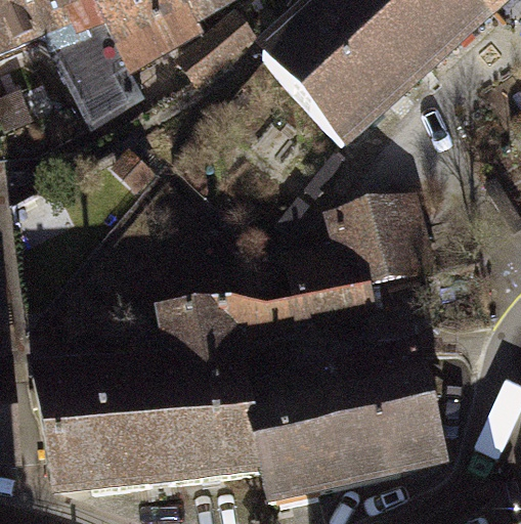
[(115,83),(127,75),(86,0),(0,0),(0,55),(38,40),(55,46),(100,126),(128,108),(115,83)]
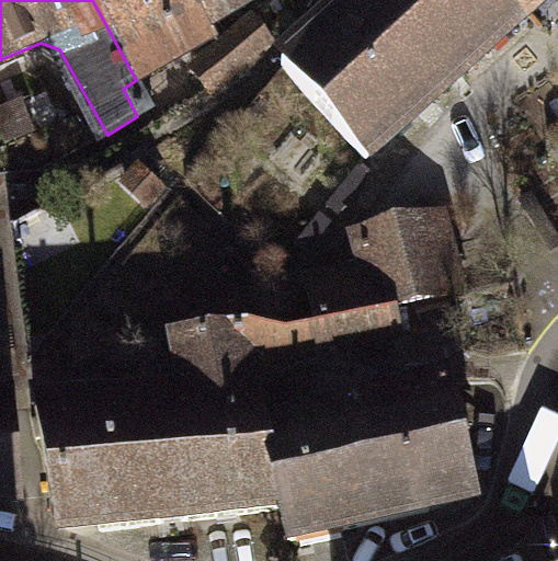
[(205,26),(190,0),(92,0),(136,80),(211,37),(205,26)]
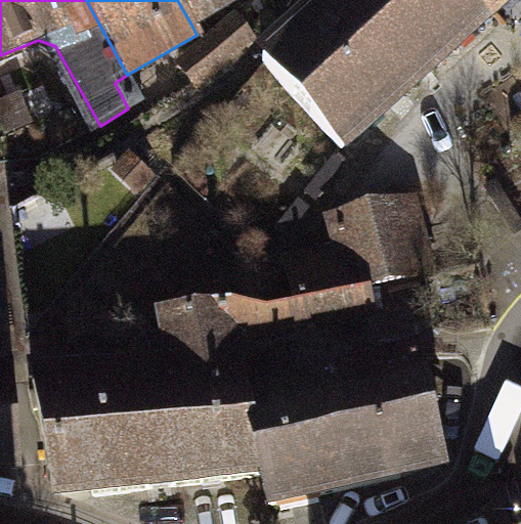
[(177,0),(191,25),(226,2),(224,0),(177,0)]
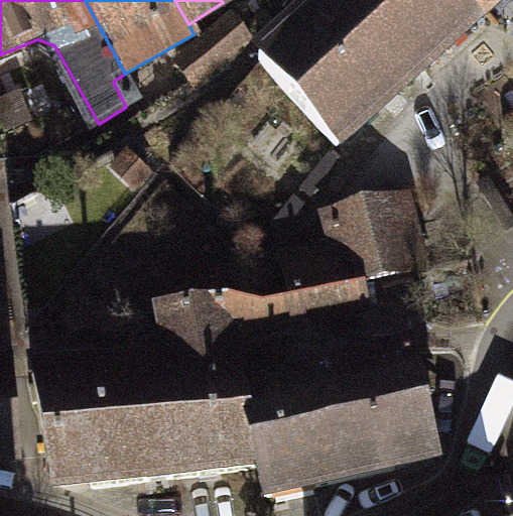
[(403,87),(483,14),(469,0),(328,0),(327,1),(403,87)]
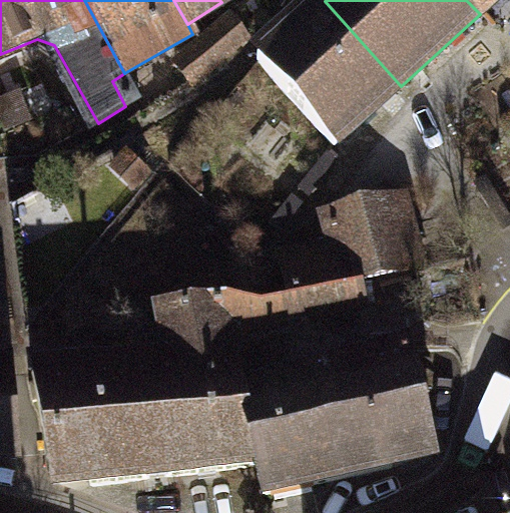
[(466,0),(480,14),(495,0),(466,0)]
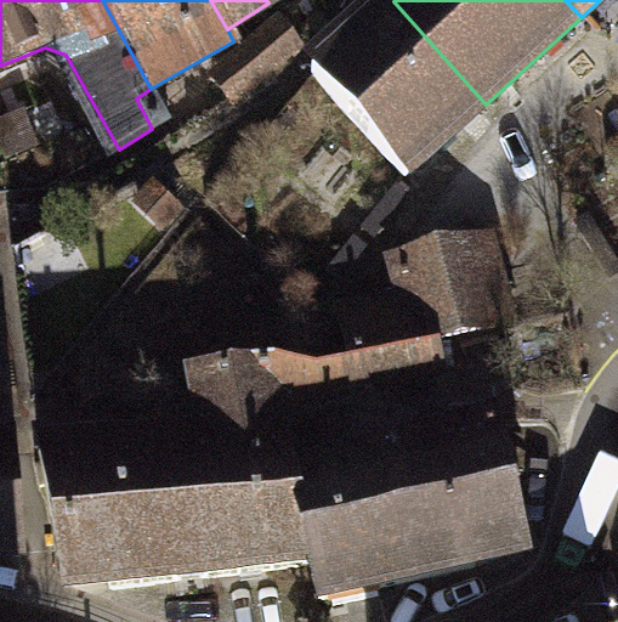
[(404,177),(486,105),(393,1),(311,75),(404,177)]
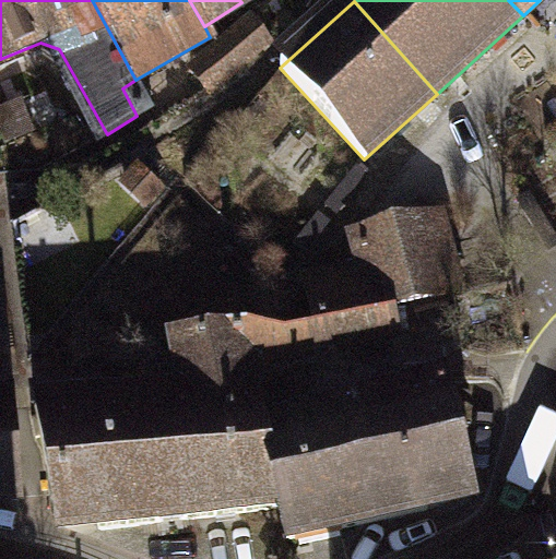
[(253,21),(221,51),(237,69),(270,40),(253,21)]
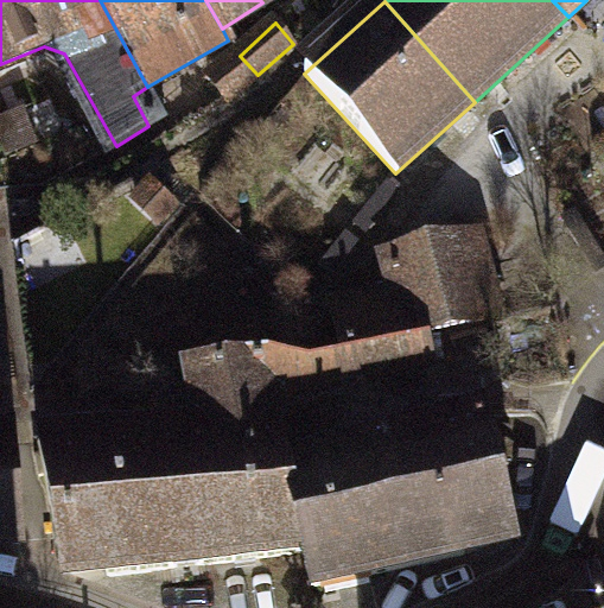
[(226,102),(258,75),(240,56),(209,82),(226,102)]
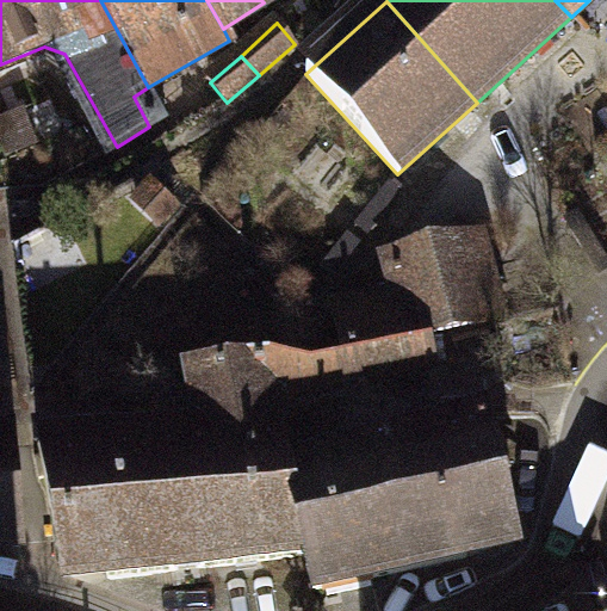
[(159,228),(178,207),(150,180),(130,202),(159,228)]
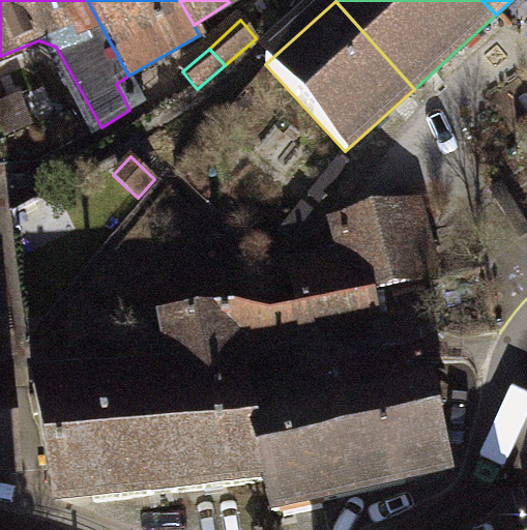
[(298,311),(374,294),(431,281),(409,207),(334,224),(343,256),(288,268),(298,311)]
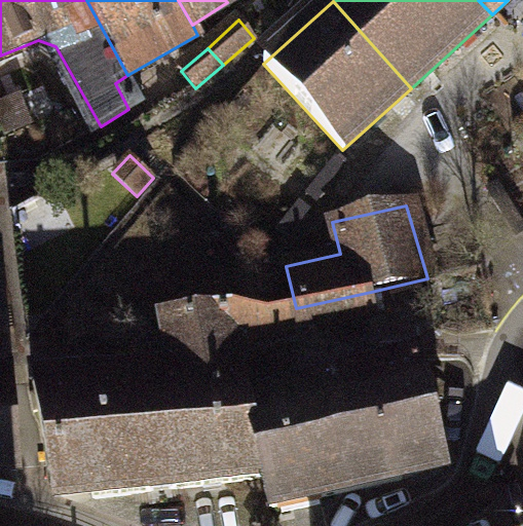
[(371,292),(296,308),(273,313),(232,311),(235,344),(269,340),(374,316),(371,292)]
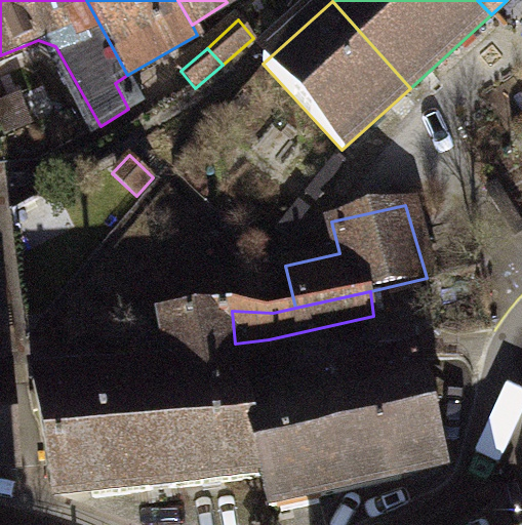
[(164,374),(32,384),(33,394),(29,395),(33,412),(39,421),(51,490),(53,491),(56,491),(59,490),(61,487),(89,485),(91,497),(261,477),(247,403),(235,344),(232,311),(160,316),(164,374)]
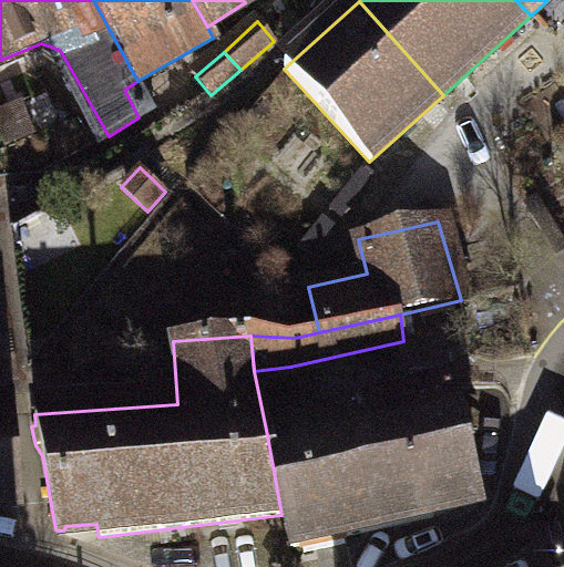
[(267,435),(282,515),(290,549),(436,517),(478,497),(452,382),(267,435)]
